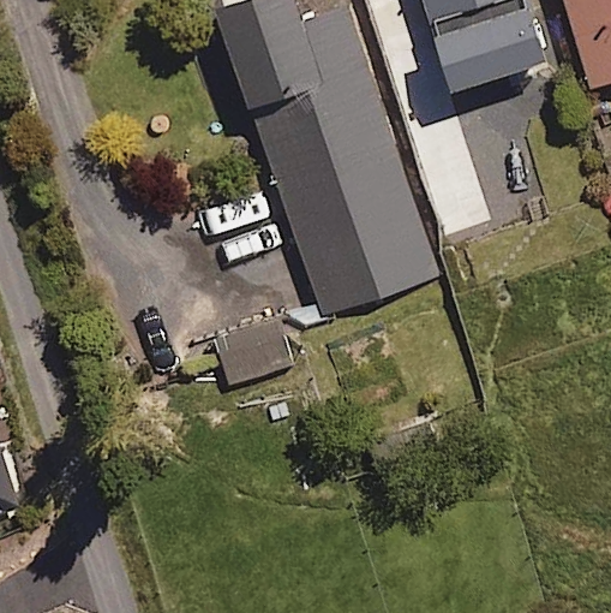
[(301,28),(292,0),(256,0),(217,13),(322,317),(436,279),(346,13),(301,28)]
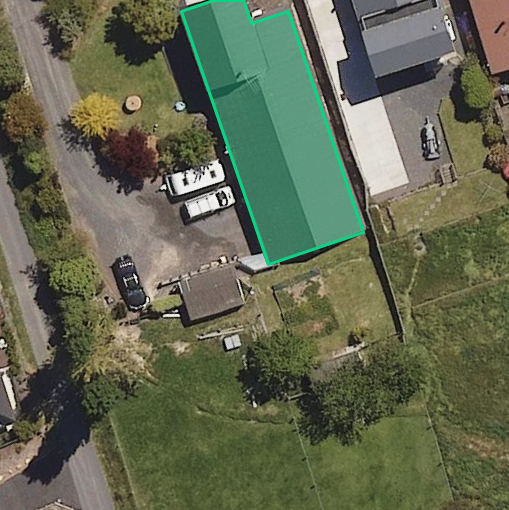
[(352,0),(375,78),(453,56),(437,0),(352,0)]
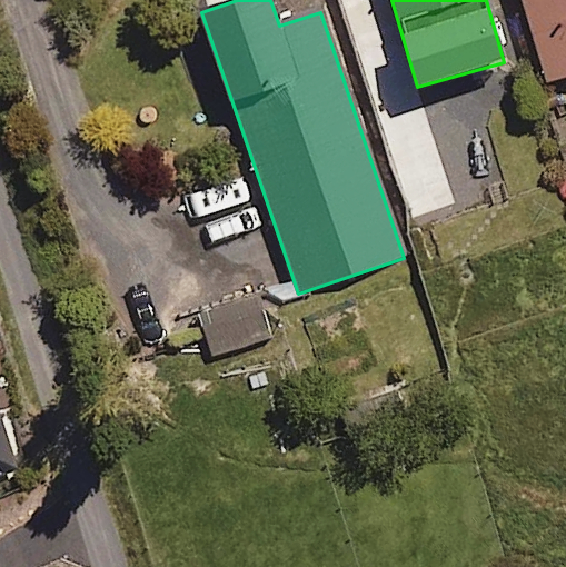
[(565,77),(565,0),(522,0),(547,83),(565,77)]
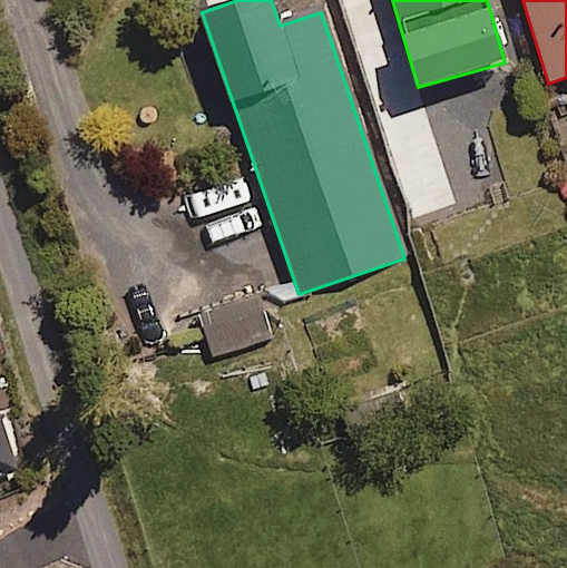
[(485,202),(461,127),(398,148),(422,222),(485,202)]
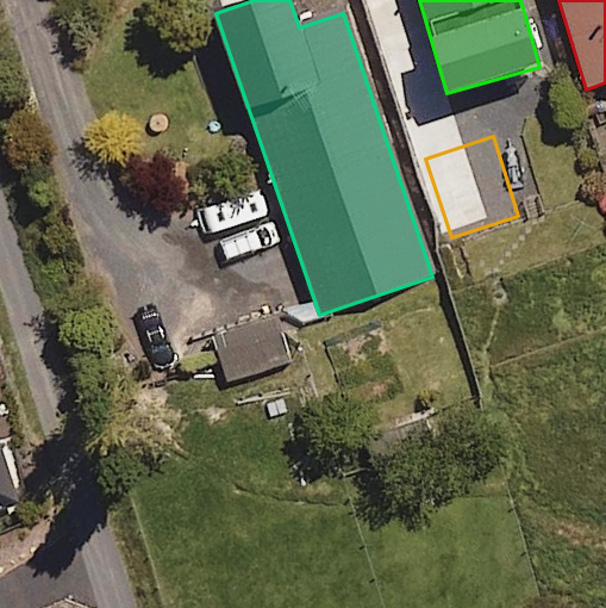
[(272,314),(208,339),(229,390),(292,365),(272,314)]
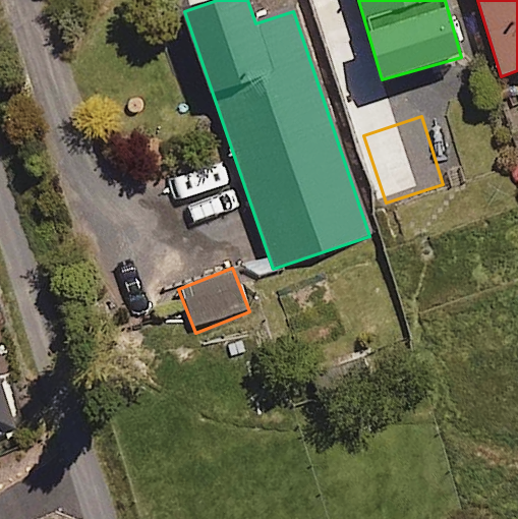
[(0,434),(14,429),(0,383),(0,434)]
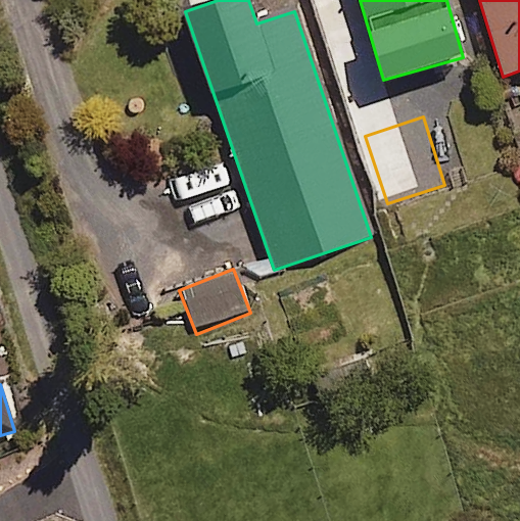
All buildings are outlined.
